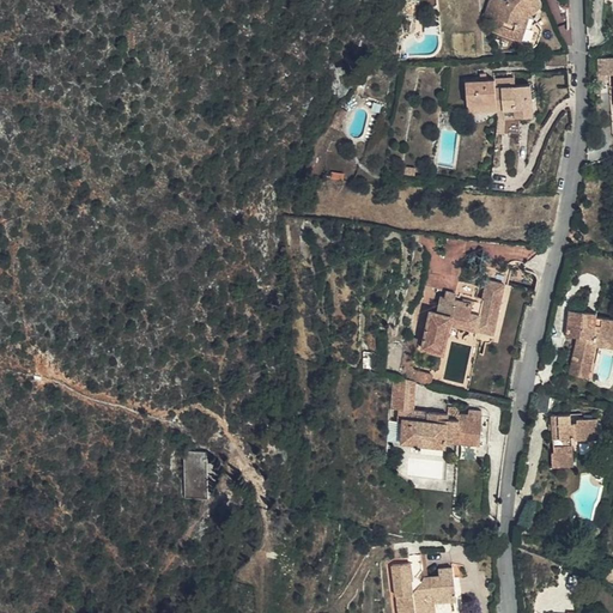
[(540,1),(539,0),(491,0),(486,14),(495,17),(501,19),(496,32),(519,40),(521,34),(525,35),(538,40),(541,31),(540,26),(538,22),(532,24),(526,22),(528,12),(540,1)]
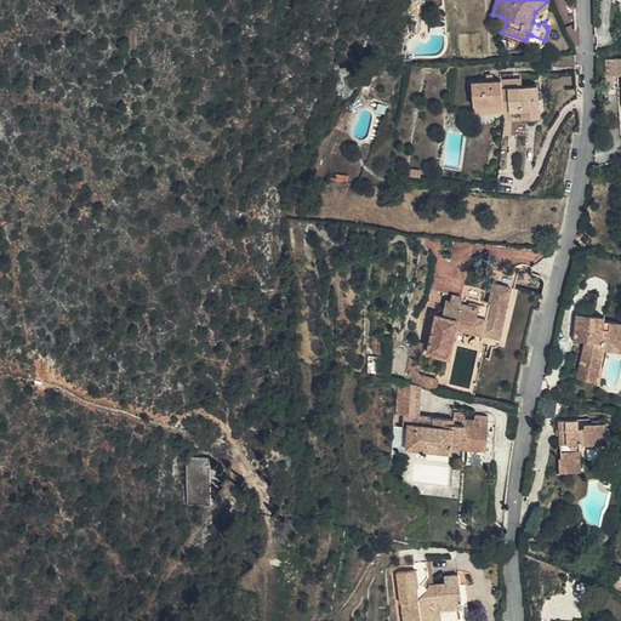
[(550,5),(547,1),(535,12),(533,22),(550,5)]
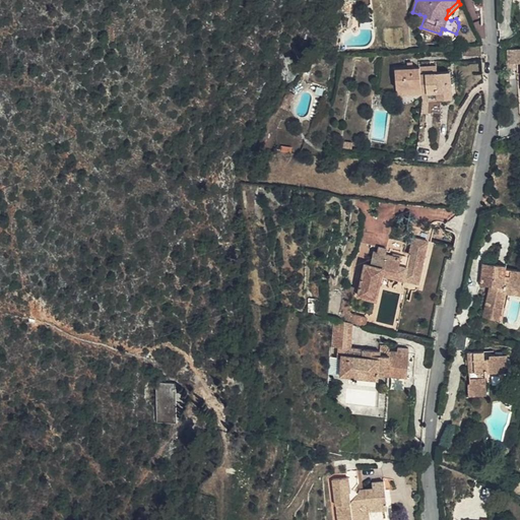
[(425,16),(419,14),(415,25),(420,27),(425,16)]
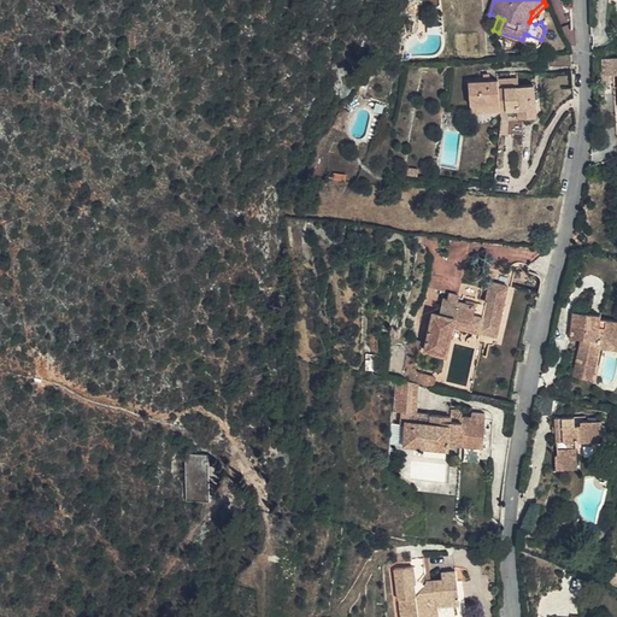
[(571,66),(571,53),(552,54),(553,68),(571,66)]
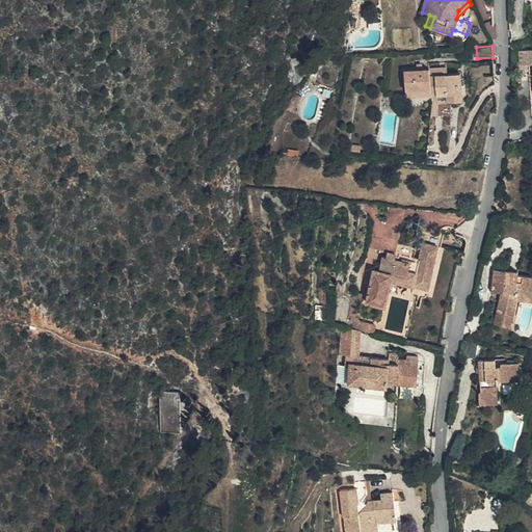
[(531,64),(531,50),(519,51),(520,65),(531,64)]
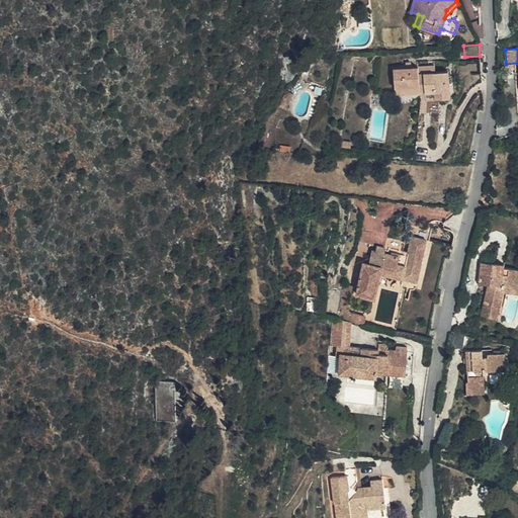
[(481,73),(481,61),(464,62),(465,75),(481,73)]
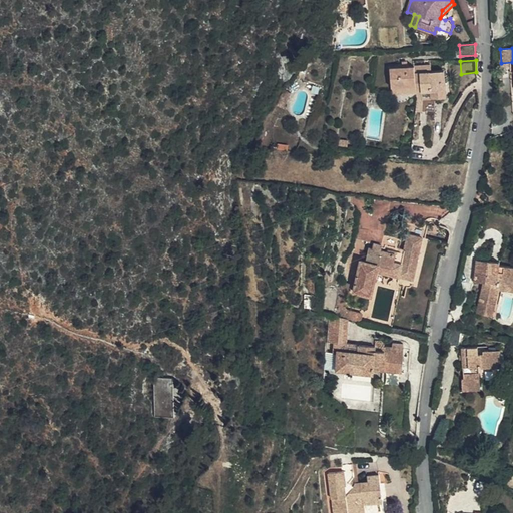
[(431,64),(415,65),(416,73),(432,72),(431,64)]
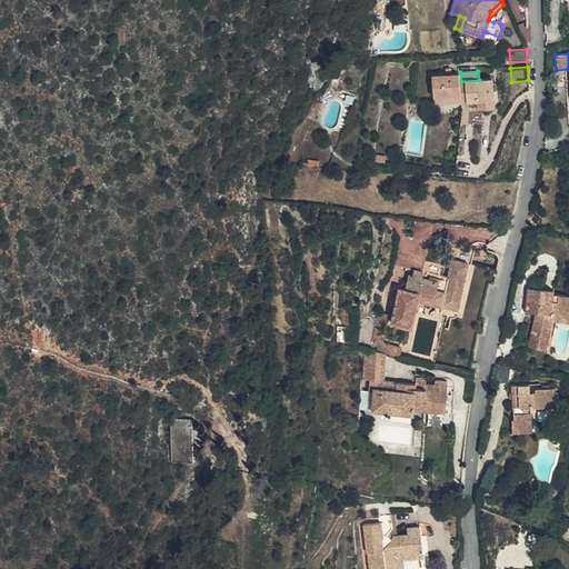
[(447,73),(442,75),(432,75),(435,100),(449,98),(449,96),(461,95),(462,103),(479,102),(480,109),(483,109),(483,101),(495,100),(493,78),(479,80),(461,81),(460,72),(452,73),(447,73)]
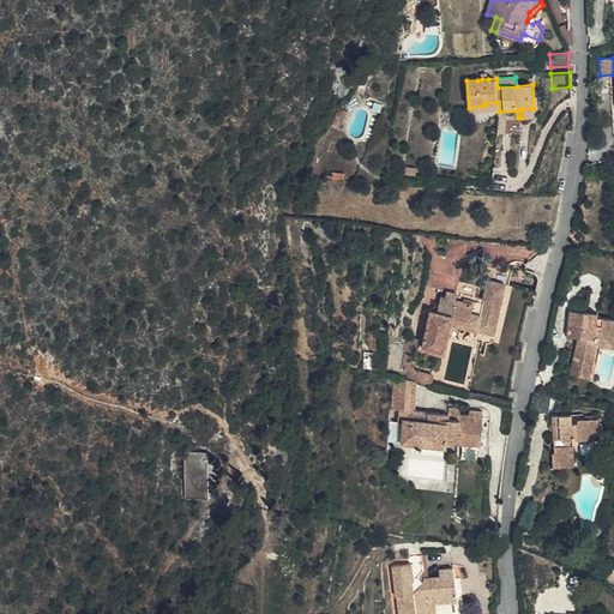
[(485,113),(499,112),(498,102),(485,103),(485,106),(485,113)]
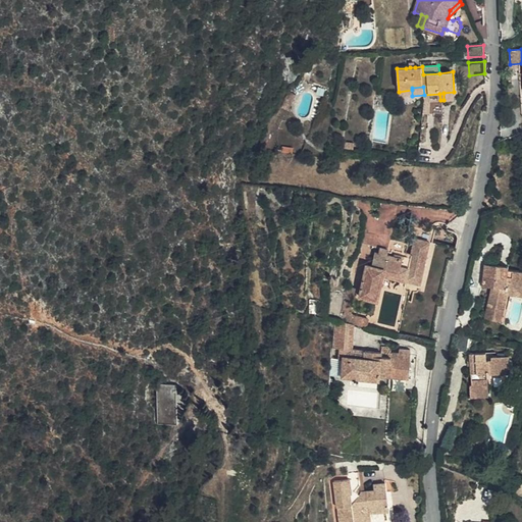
[(292,104),(296,97),(289,93),(283,100),(280,109),(288,112),(292,104)]
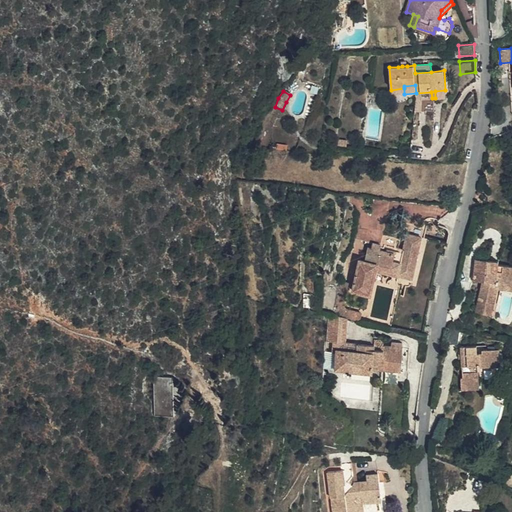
[(416,93),(417,100),(432,98),(431,92),(416,93)]
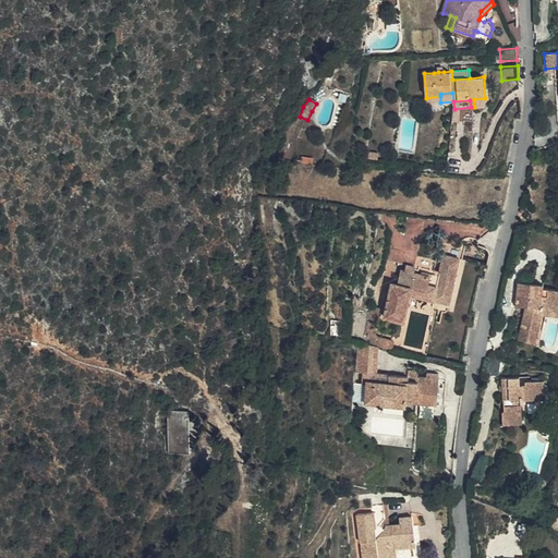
[(485,278),(488,264),(443,254),(439,271),(441,271),(440,276),(433,275),(422,271),(421,274),(414,273),(404,270),(400,269),(397,283),(391,282),(383,318),(401,322),(407,295),(411,296),(449,304),(448,310),(443,308),(432,359),(461,364),(469,327),(473,328),(476,314),(472,313),(480,277),(485,278)]
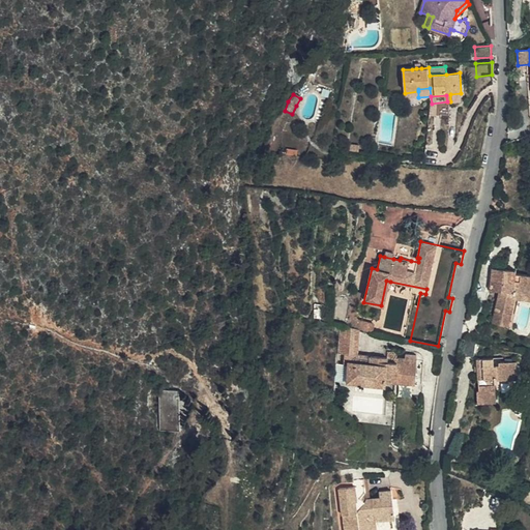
[(517,271),(492,268),(491,284),(496,285),(496,291),(499,292),(492,323),(509,327),(512,314),(510,313),(513,299),(514,293),(529,294),(529,275),(517,274),(517,271)]
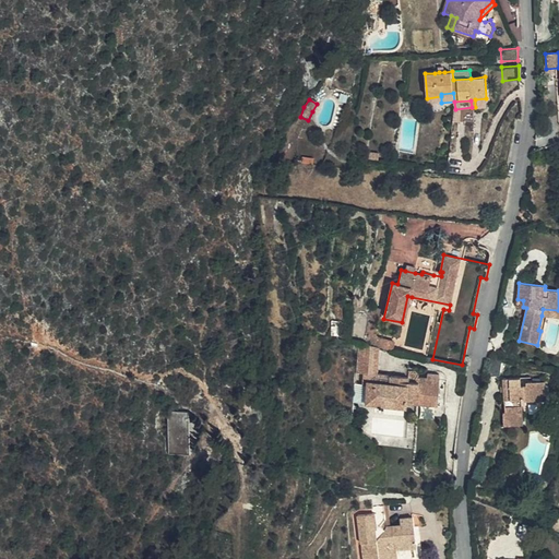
[(405,323),(412,297),(407,296),(402,322),(405,323)]
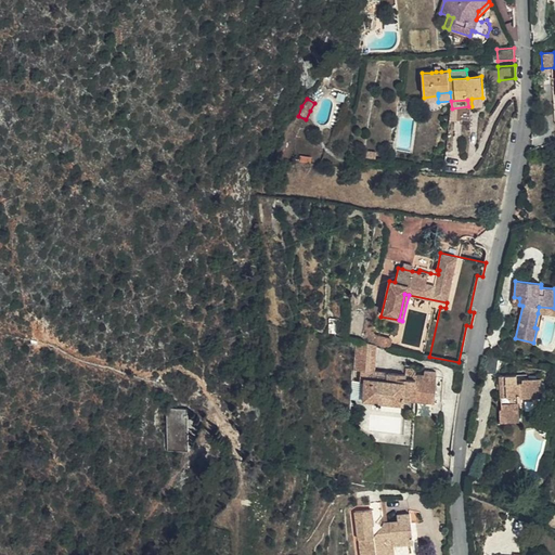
[(378,308),(369,305),(363,333),(373,334),(378,308)]
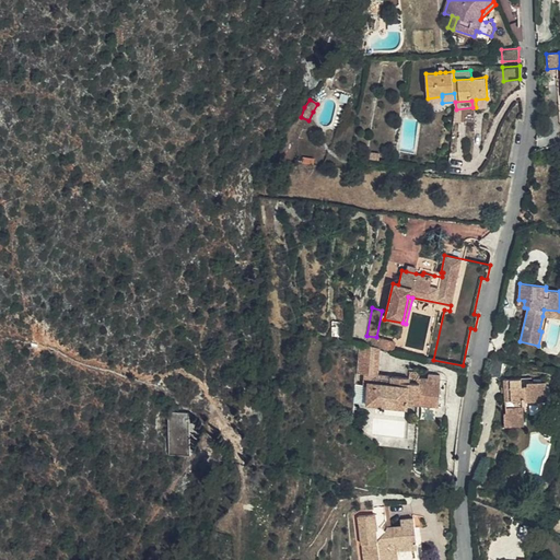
[(366,336),(364,346),(380,349),(394,351),(396,341),(376,337),(366,336)]
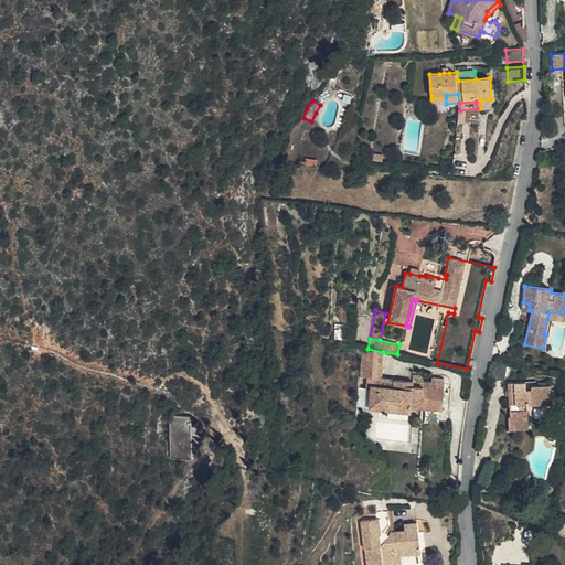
[(368,349),(362,348),(360,376),(366,377),(371,377),(382,379),(383,352),(368,349)]
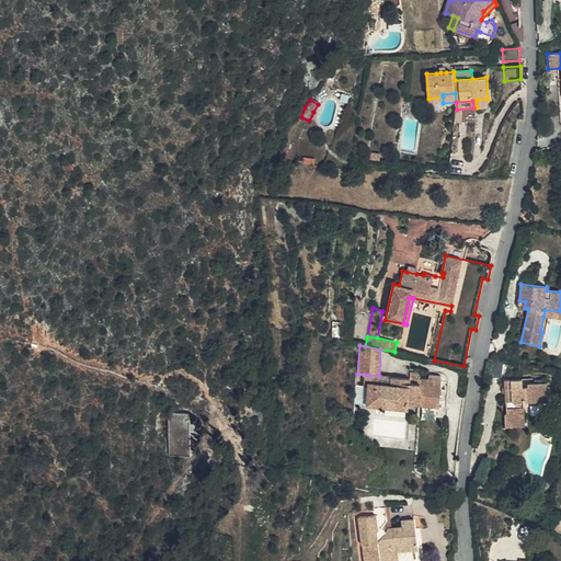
[(379,376),(368,375),(368,388),(367,403),(367,407),(409,410),(410,404),(439,407),(442,380),(421,378),(410,378),(379,376)]
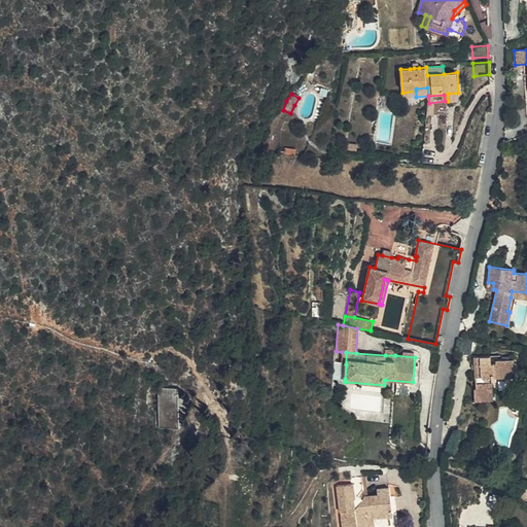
[(480,357),(475,357),(476,388),(475,389),(475,401),(493,400),(492,376),(515,375),(514,359),(496,360),(496,363),(491,363),(491,356),(486,356),(480,357)]
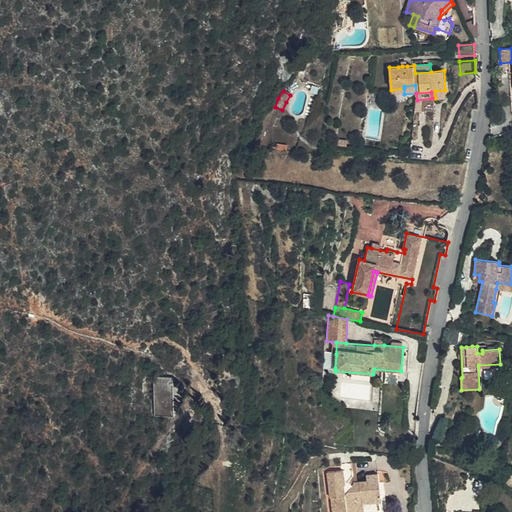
[(336,354),(331,354),(325,353),(324,367),(335,368),(336,354)]
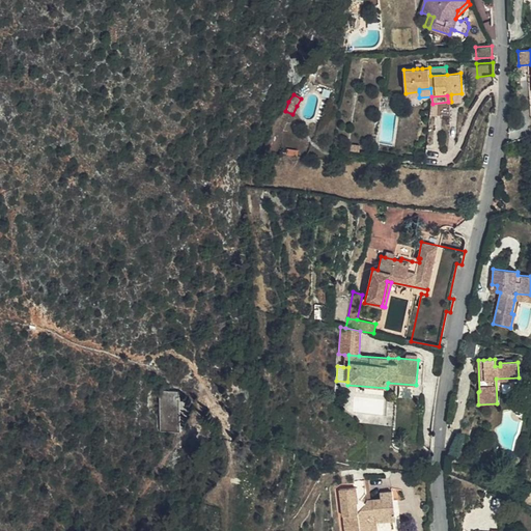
[(186,435),(186,393),(166,393),(167,435),(186,435)]
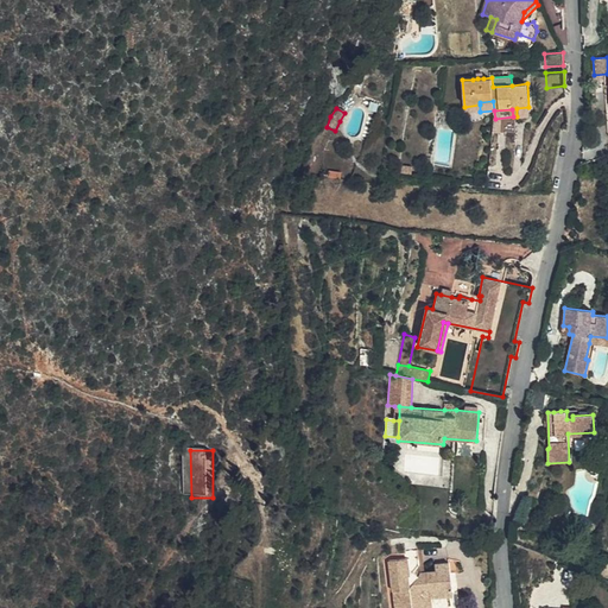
[(419,565),(418,558),(390,562),(394,607),(450,607),(450,597),(454,596),(453,590),(449,563),(435,564),(436,571),(420,572),(418,577),(413,572),(416,569),(419,565)]
